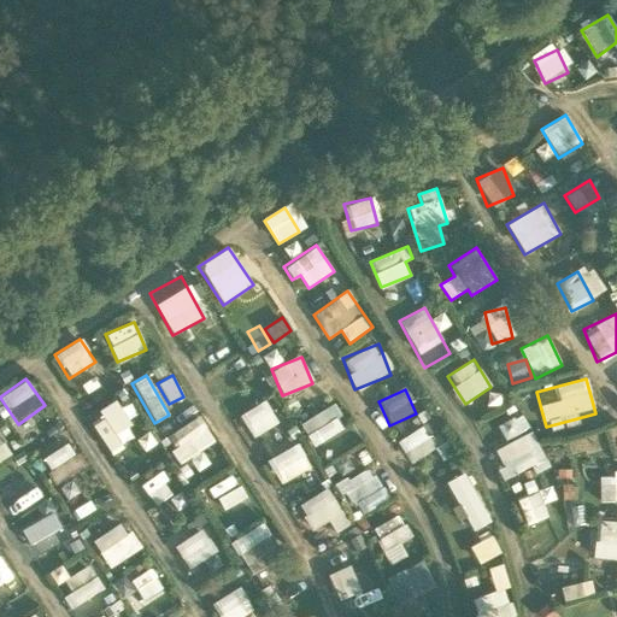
[(264,399),(239,416),(254,439),(280,423),(264,399)]
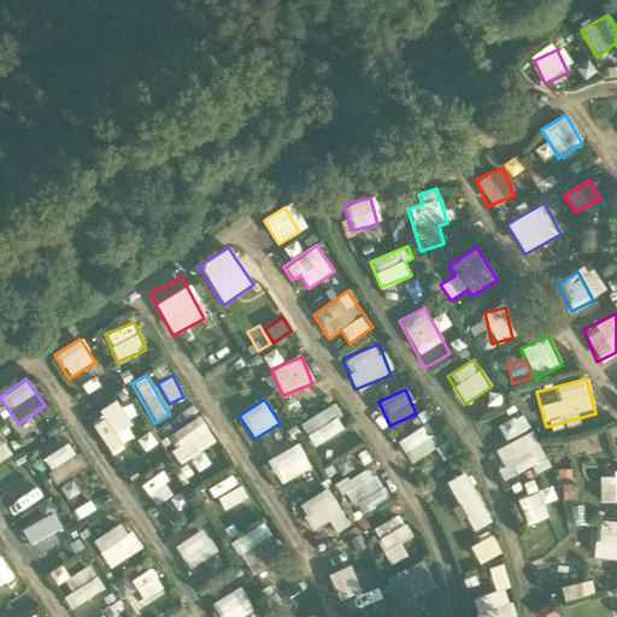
[(123,447),(115,435),(131,424),(116,401),(88,419),(111,456),(123,447)]
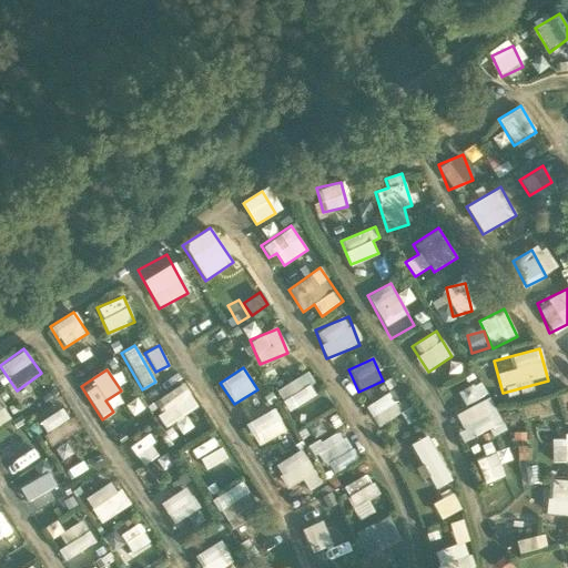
[(290,412),(317,394),(304,372),(275,391),(290,412)]
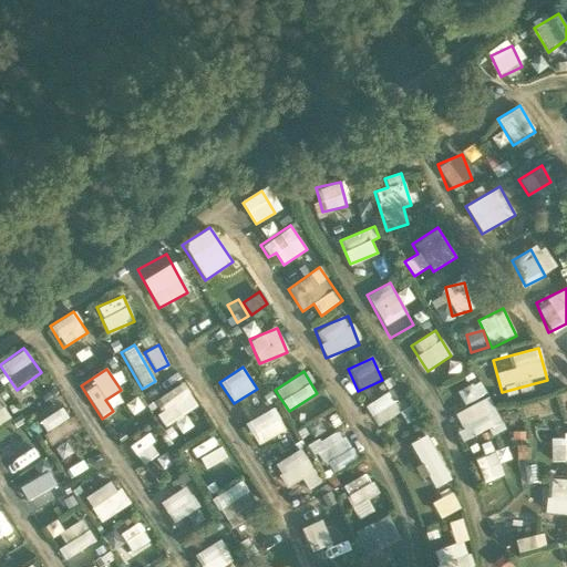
[(150,405),(166,426),(197,404),(181,382),(150,405)]
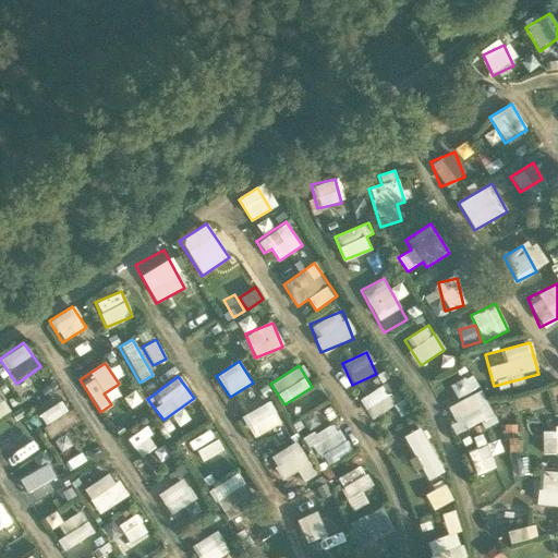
[(457,400),(471,393),(463,378),(449,385),(457,400)]
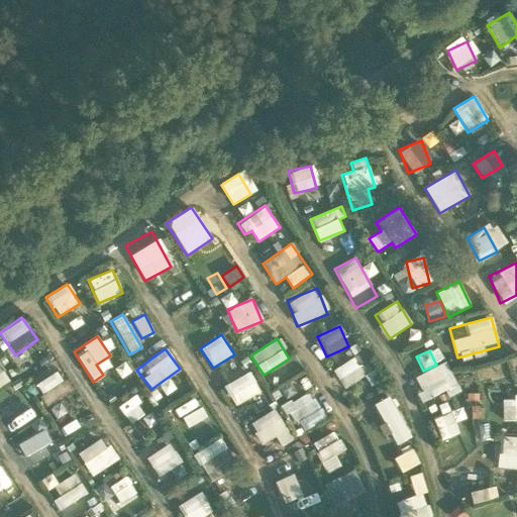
[(357,357),(334,368),(342,387),(366,378),(357,357)]
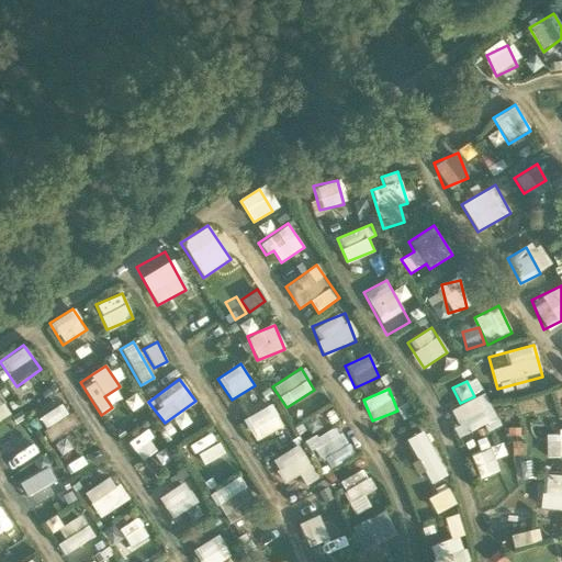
[(135,392),(123,401),(132,413),(143,404),(135,392)]
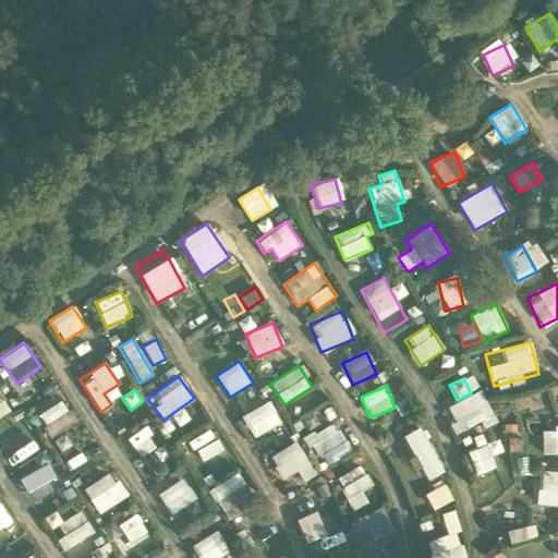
[(446,409),(458,433),(480,423),(483,429),(497,422),(481,390),(446,409)]
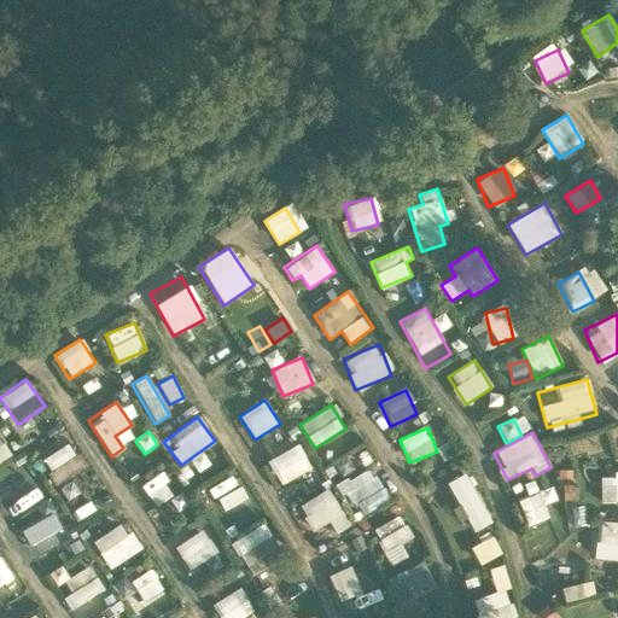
[(0,462),(12,455),(0,435),(0,462)]
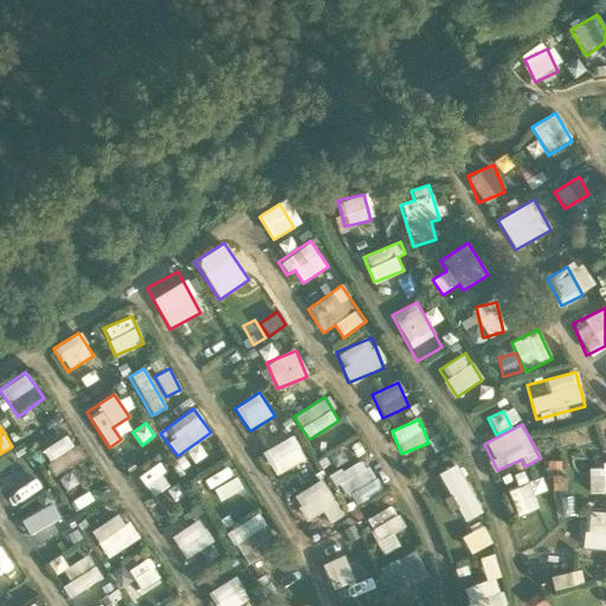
[(66,433),(40,452),(58,477),(84,458),(66,433)]
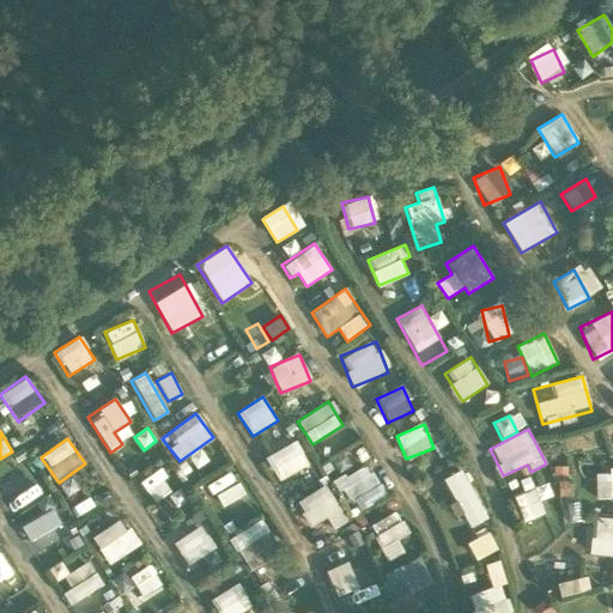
[(265,459),(280,483),(310,465),(295,439),(265,459)]
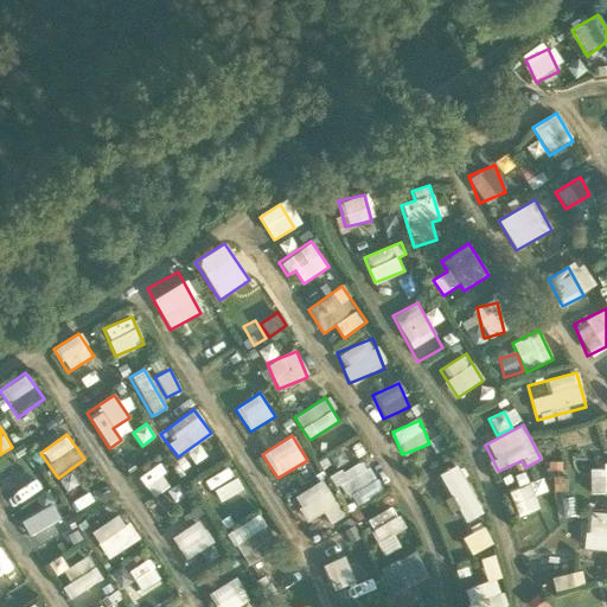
[(349,506),(381,494),(369,461),(336,473),(349,506)]
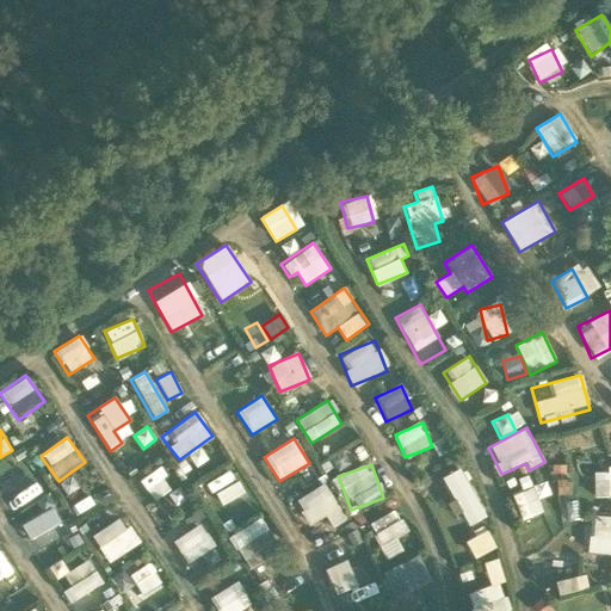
[(460,469),(442,479),(470,526),(488,516),(460,469)]
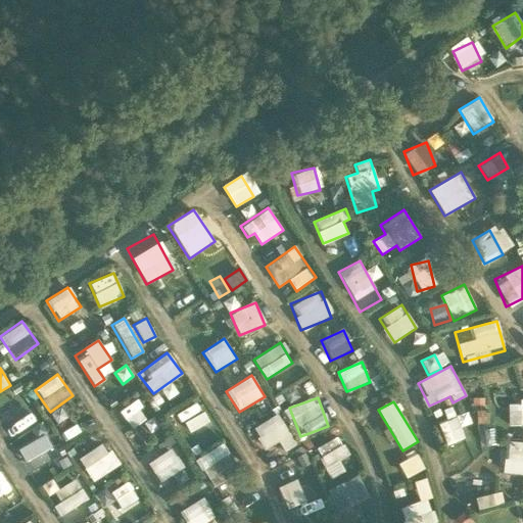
[(191,434),(210,420),(197,402),(178,417),(191,434)]
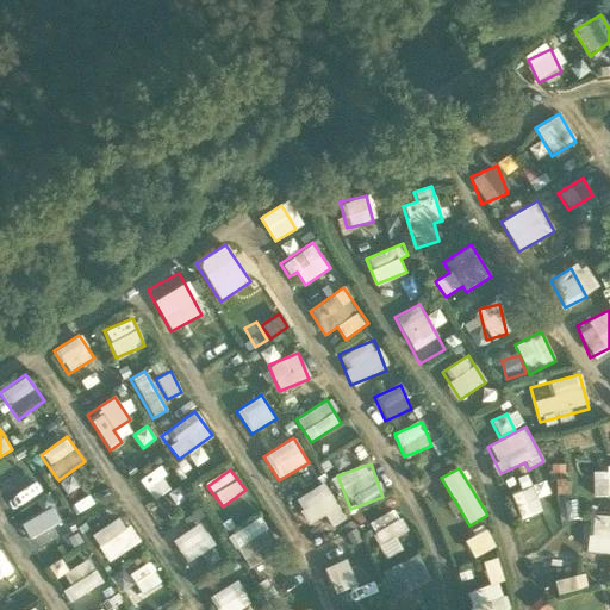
[(149,498),(169,485),(163,477),(143,490),(149,498)]
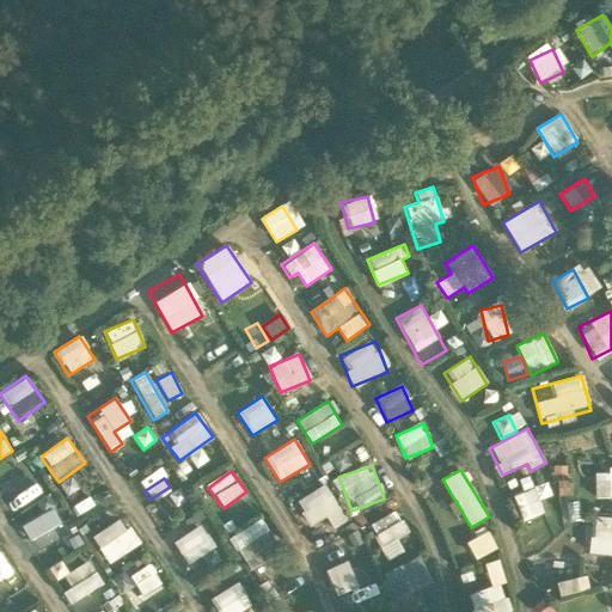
[(8,497),(14,508),(42,495),(36,483),(8,497)]
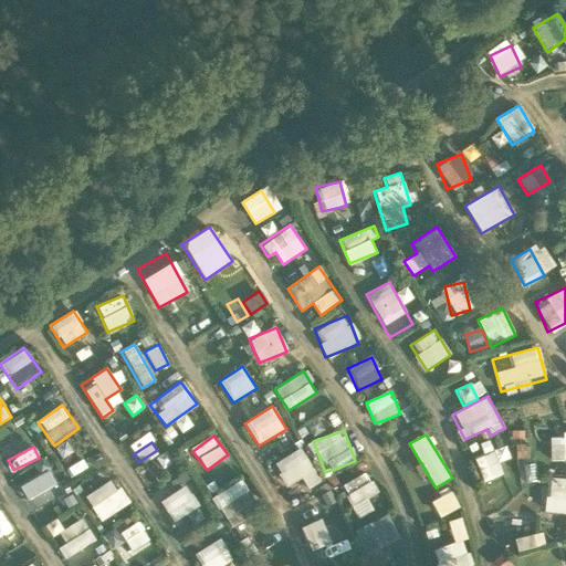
[(303,479),(307,489),(320,483),(305,448),(274,461),(284,486),(303,479)]
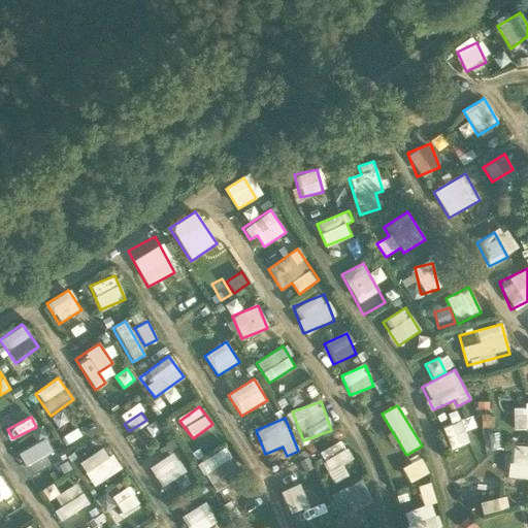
[(450,450),(469,443),(465,431),(475,428),(472,418),(442,426),(450,450)]
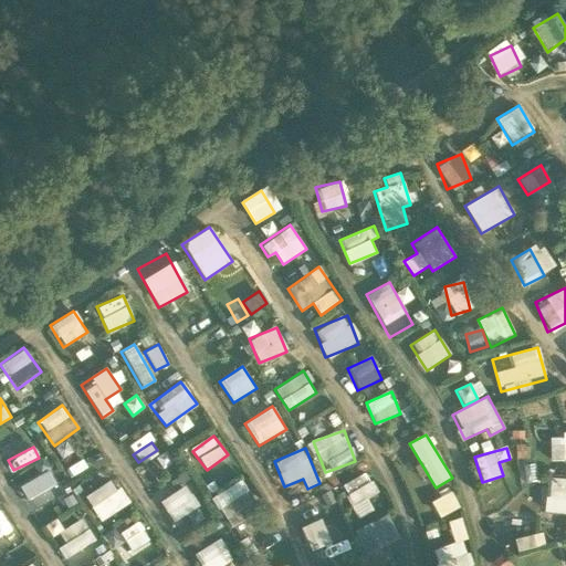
[(48,470),(21,485),(35,510),(62,494),(48,470)]
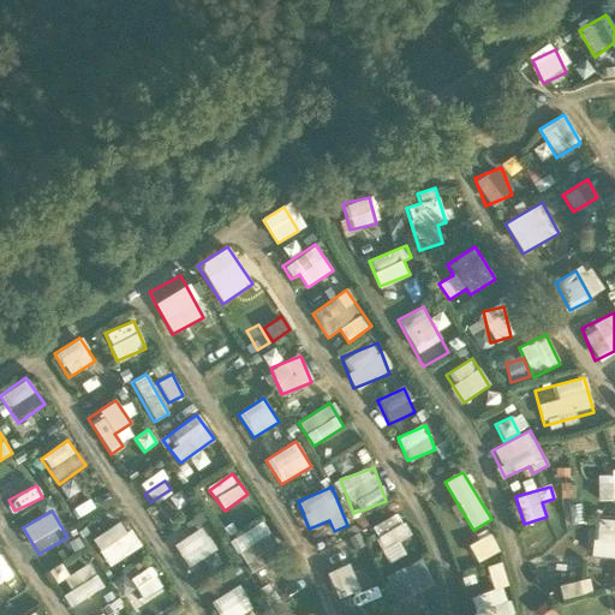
[(372,527),(392,562),(406,555),(399,541),(408,535),(398,513),(372,527)]
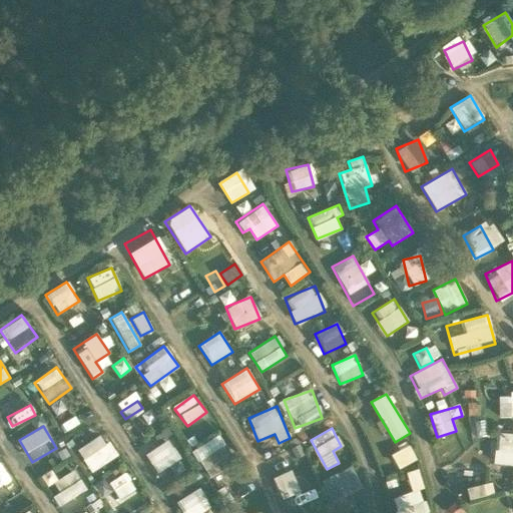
[(512,465),(512,433),(493,433),(492,465),(512,465)]
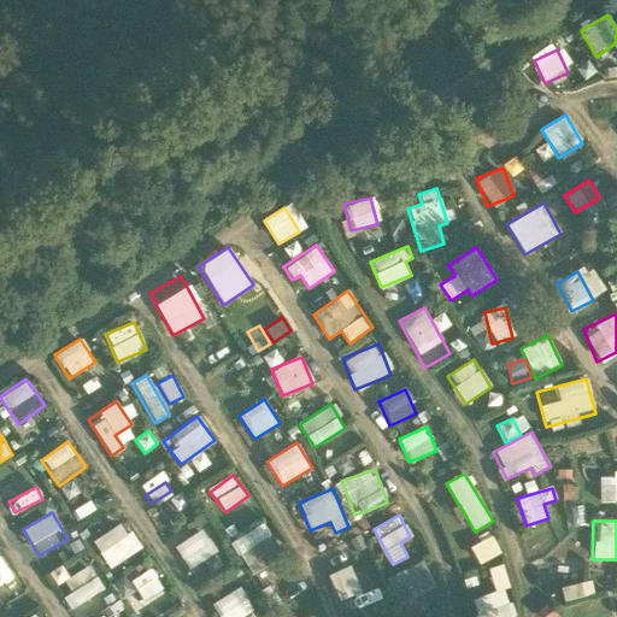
[(93,539),(107,568),(139,551),(123,522),(93,539)]
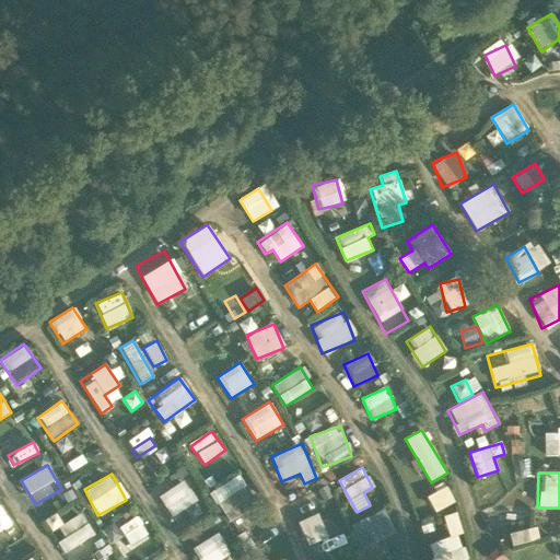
[(231,521),(242,512),(236,505),(252,494),(235,474),(209,493),(231,521)]
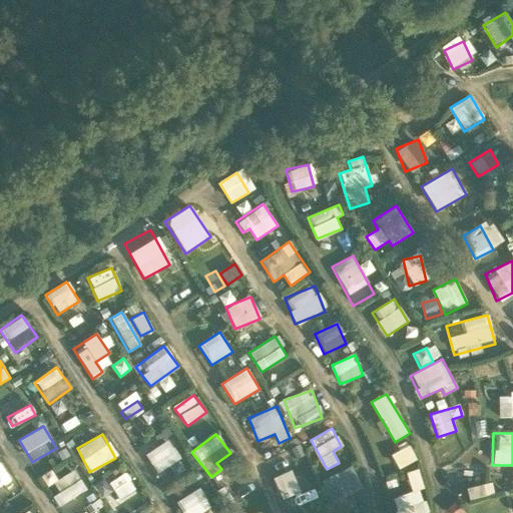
[(171,440),(145,452),(155,472),(181,460),(171,440)]
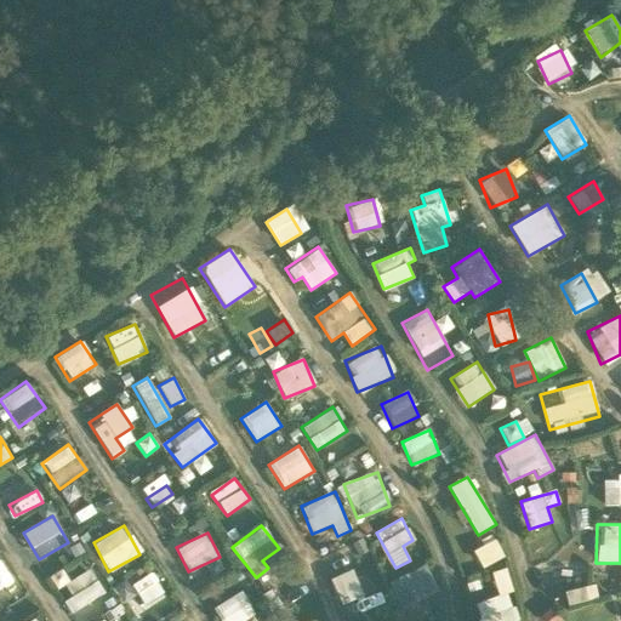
[(496,537),(473,547),(482,569),(506,559),(496,537)]
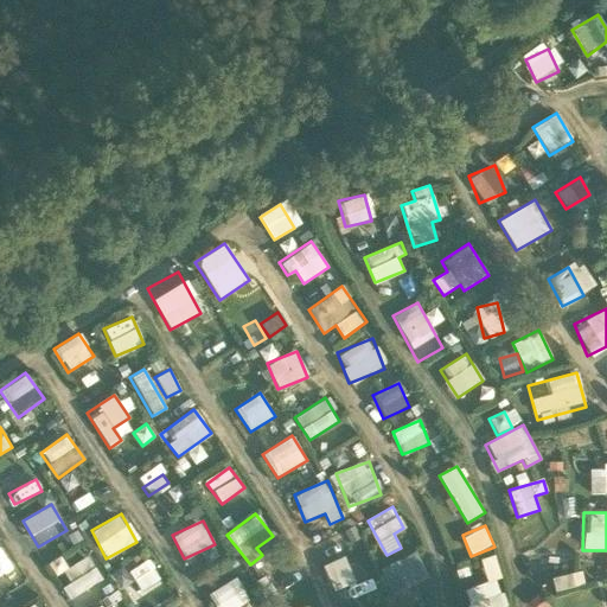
[(398,605),(414,598),(408,587),(428,577),(416,551),(381,568),(398,605)]
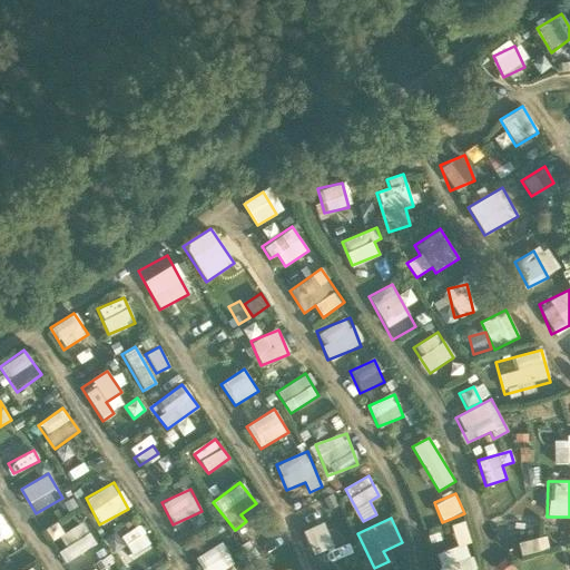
[(82,521),(60,536),(67,546),(59,551),(67,563),(97,543),(82,521)]
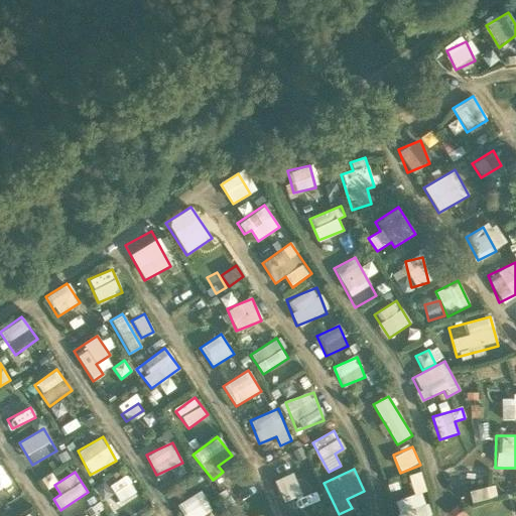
[(398,515),(431,515),(432,515),(420,472),(408,475),(414,495),(394,500),(398,515)]
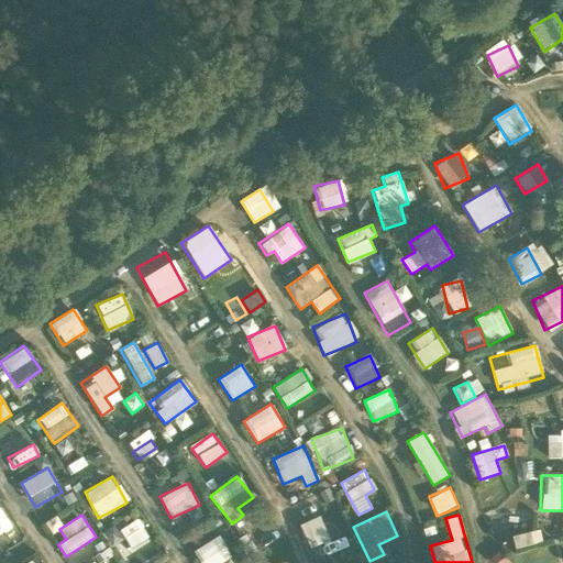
[(320,516),(299,523),(309,548),(330,539),(320,516)]
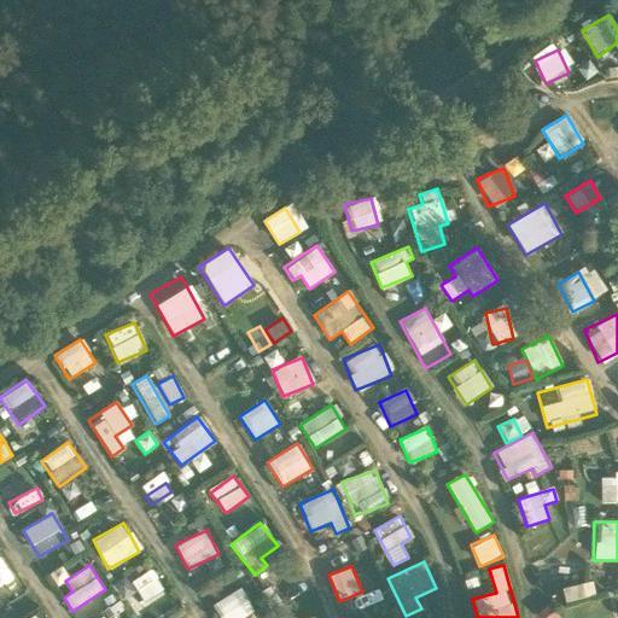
[(564,601),(595,594),(592,581),(561,588),(564,601)]
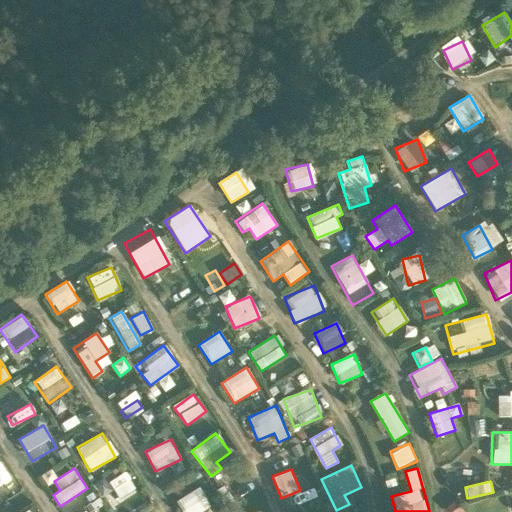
[(181,511),(201,511),(210,507),(199,486),(175,500),(181,511)]
